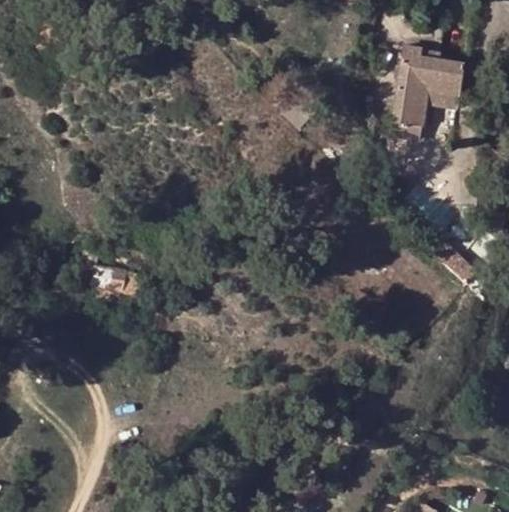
[(392,121),(395,122),(421,126),(424,126),(427,103),(429,89),(460,93),(464,62),(442,59),(443,52),(423,49),(424,47),(404,44),(392,121)]
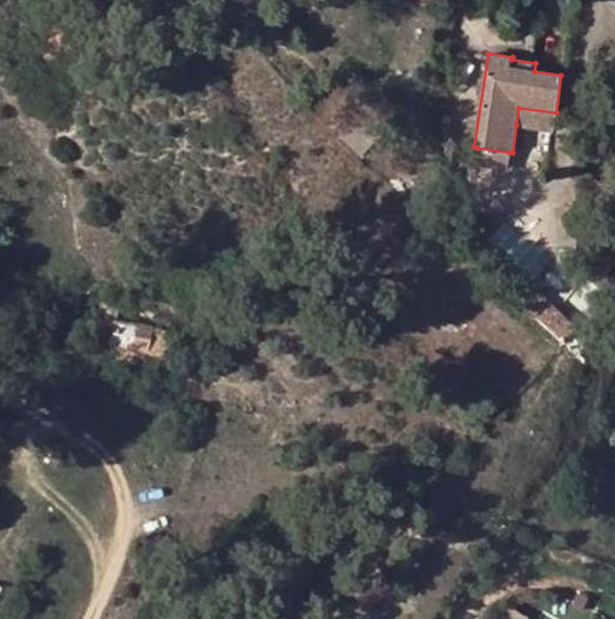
[(556,113),(518,108),(516,125),(553,131),(556,113)]
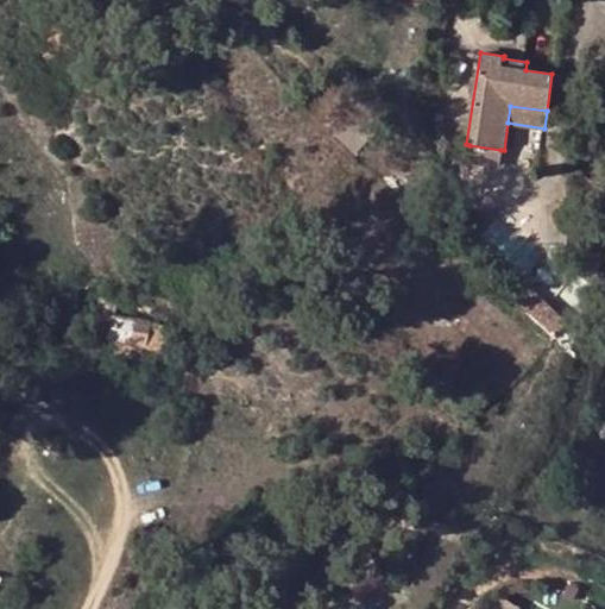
[(499,167),(500,150),(470,145),(466,162),(499,167)]
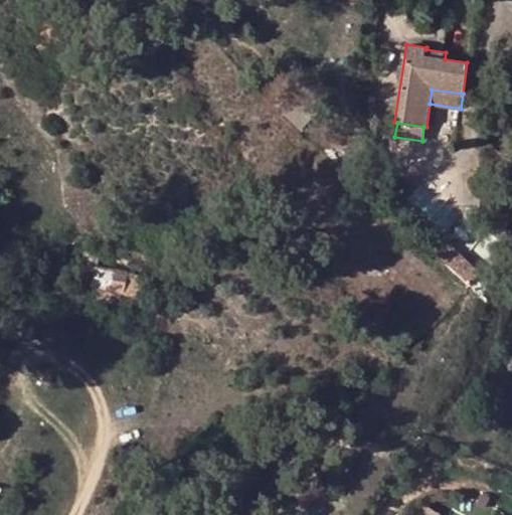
[(465,254),(457,266),(477,281),(485,270),(465,254)]
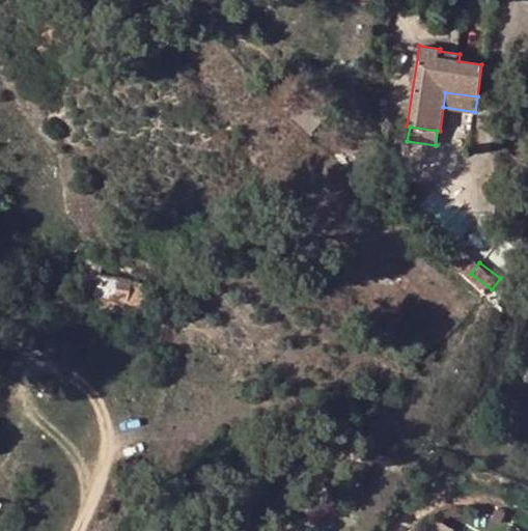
[(104,263),(102,275),(134,280),(136,269),(104,263)]
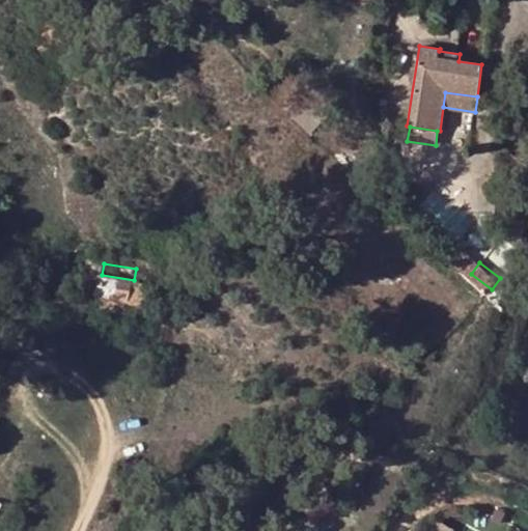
[(131,300),(134,280),(102,275),(99,295),(131,300)]
